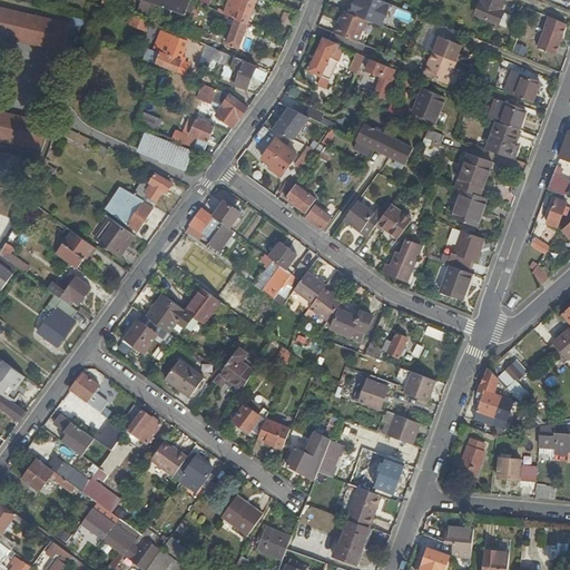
[(157,6),(192,17),(196,2),(189,0),(140,0),(137,12),(153,17),(157,6)]
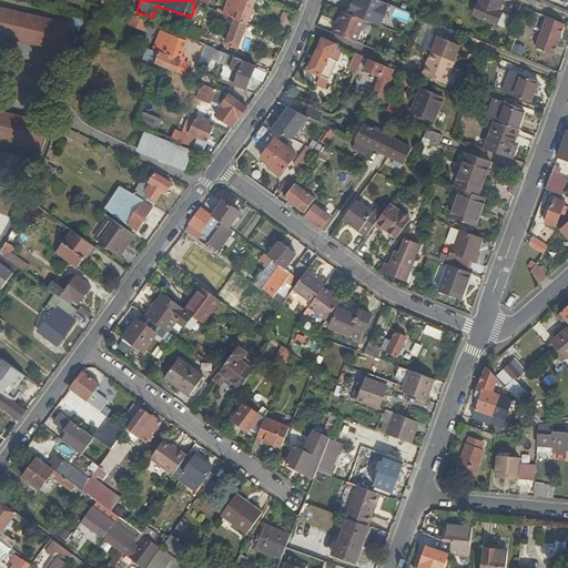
[(235,19),(247,23),(255,0),(230,0),(224,14),(230,17),(235,19)]
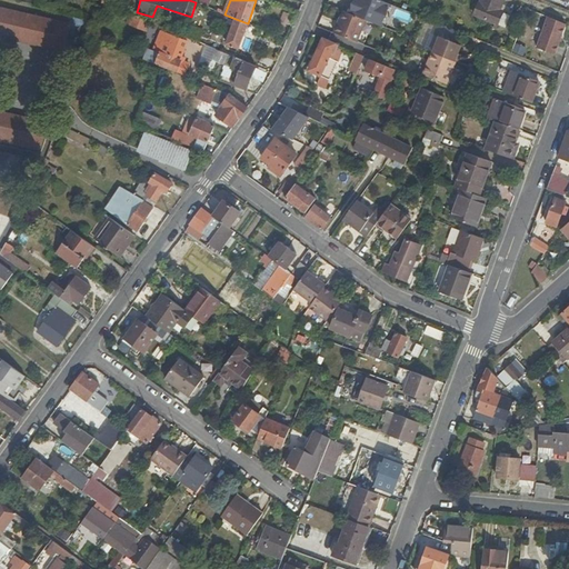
[(356,0),(351,13),(367,20),(381,25),(389,3),(380,0),(356,0)]
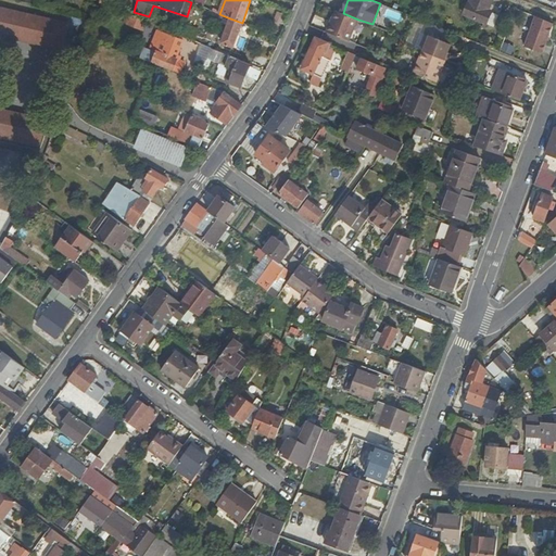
[(469,0),(464,14),(485,24),(484,27),(485,28),(492,12),(489,11),(492,0),(469,0)]
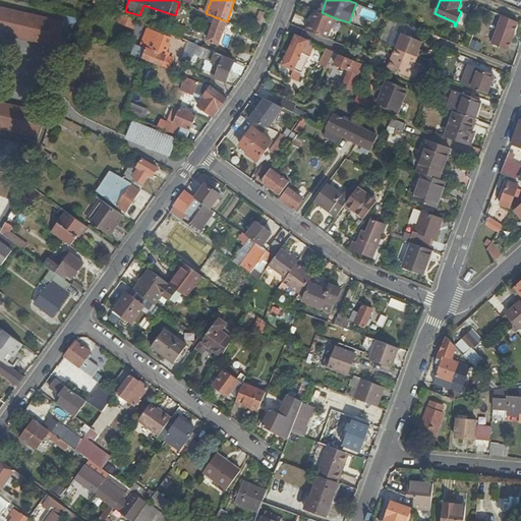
[(0,33),(58,47),(64,23),(0,7),(0,33)]
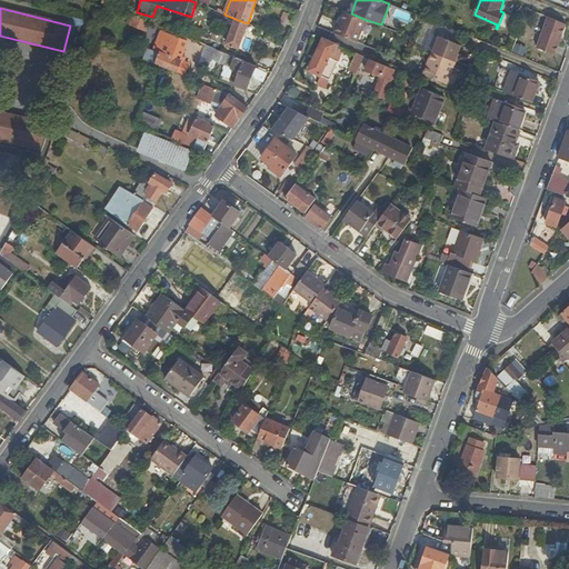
[(290,26),(293,15),(285,11),(280,21),(290,26)]
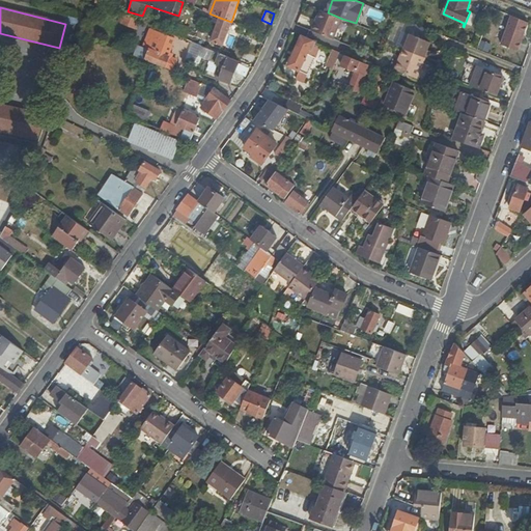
[(316,22),(313,30),(334,39),(342,19),(328,12),(323,10),(317,23),(316,22)]
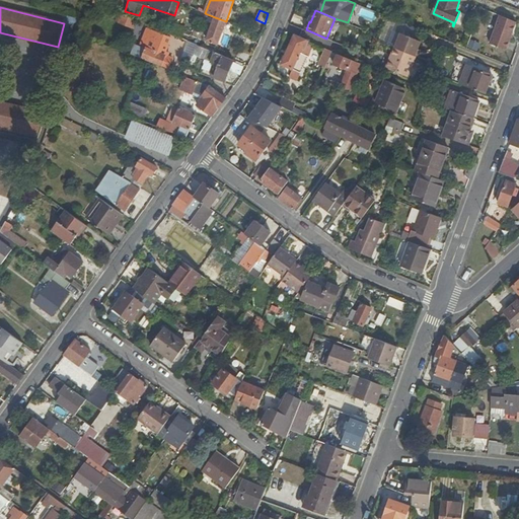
[(515,22),(499,15),(489,43),(505,49),(515,22)]
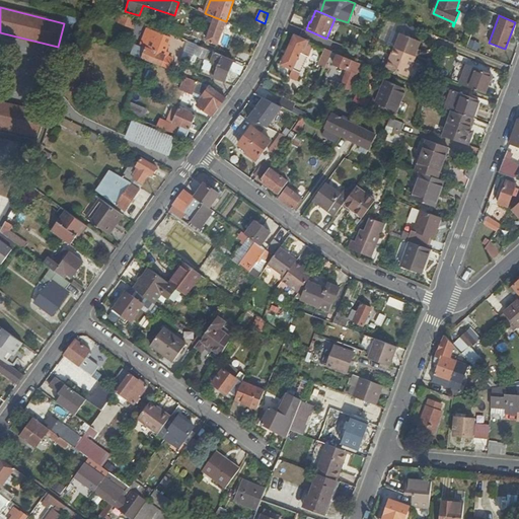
[(130,16),(127,25),(134,28),(137,19),(130,16)]
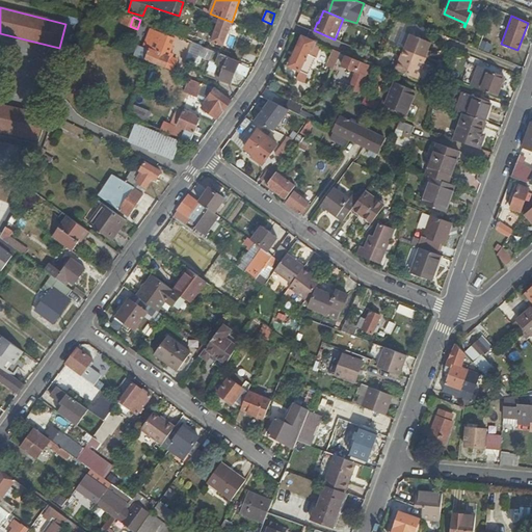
[(223,45),(232,22),(220,18),(212,41),(223,45)]
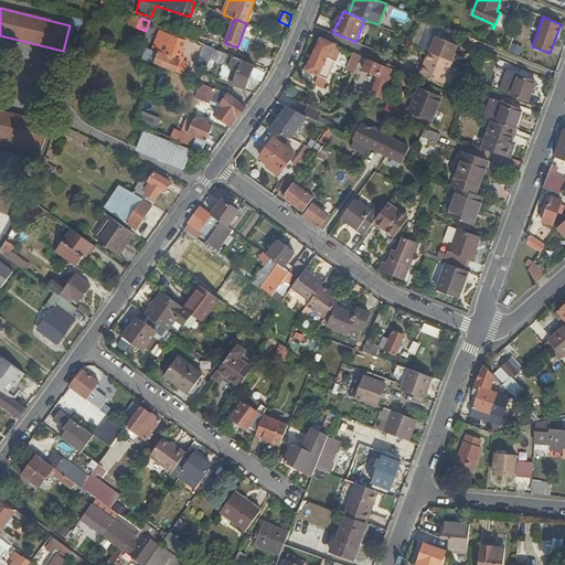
[(195,41),(201,29),(188,23),(182,35),(185,36),(195,41)]
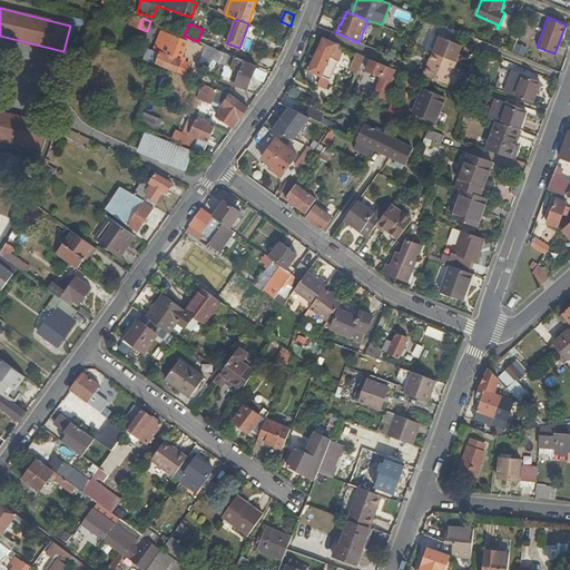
[(179,35),(158,26),(155,33),(176,42),(179,35)]
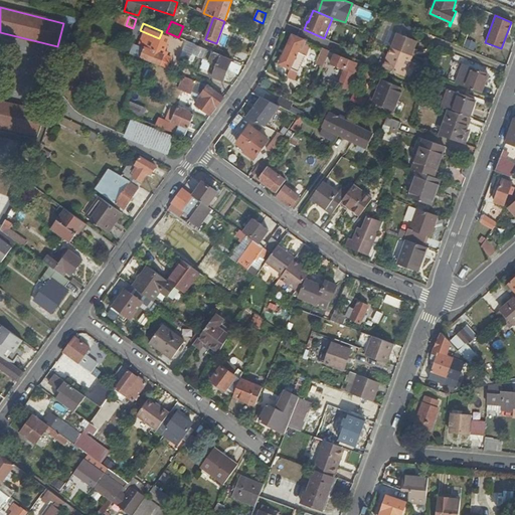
[(164,40),(163,43),(167,44),(166,47),(174,50),(180,37),(178,37),(169,33),(166,41),(164,40)]
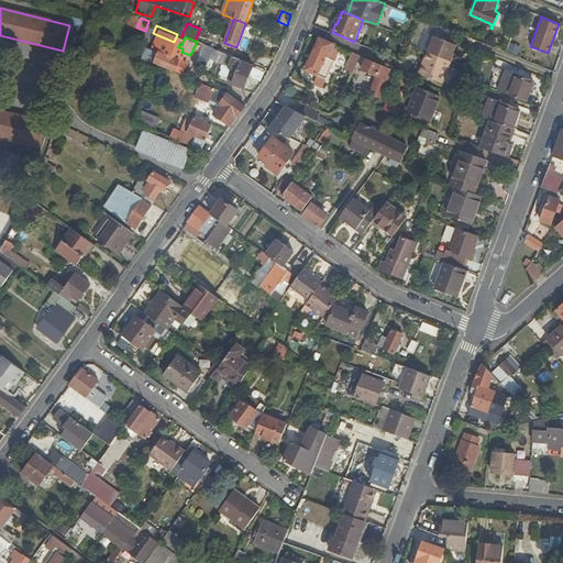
[(451,62),(454,54),(457,45),(435,36),(421,74),(443,81),(451,62)]
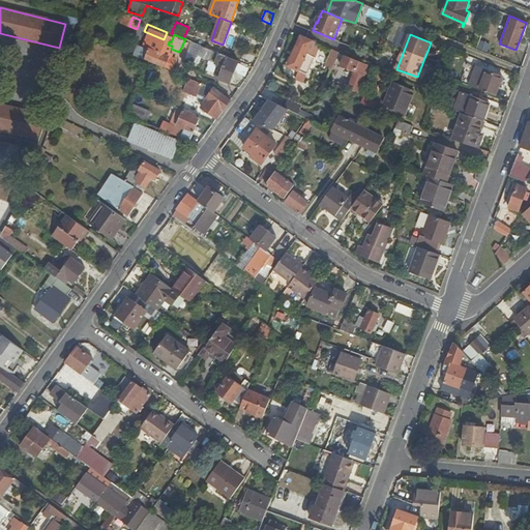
[(320,49),(322,43),(315,41),(315,42),(301,36),(295,51),(291,58),(288,65),(298,70),(295,79),(304,83),(320,49)]
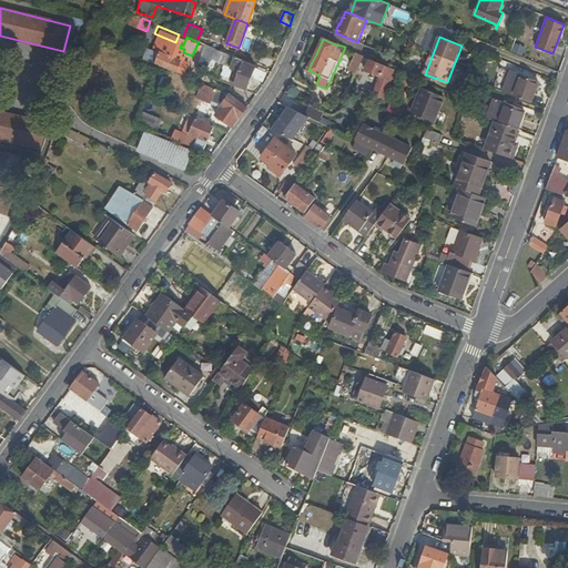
[(161,54),(156,64),(176,72),(182,61),(180,60),(183,52),(184,49),(180,48),(160,40),(154,52),(161,54)]
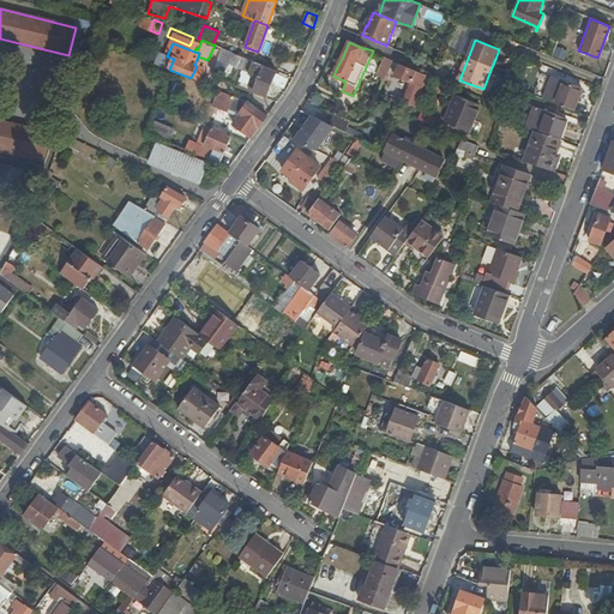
[(551,56),(563,61),(565,53),(554,48),(551,56)]
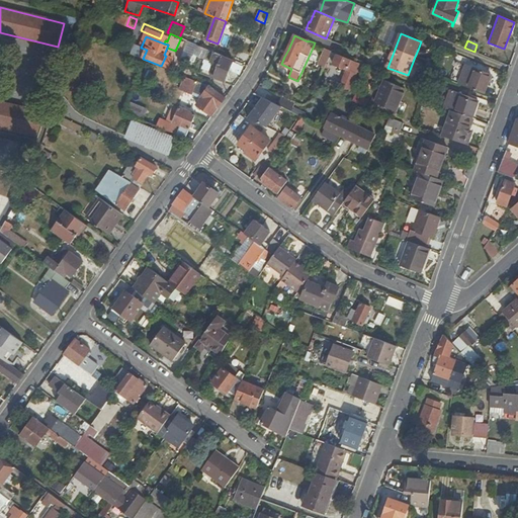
[(196,45),(193,53),(211,61),(210,63),(216,65),(213,70),(217,71),(214,77),(225,81),(233,61),(223,57),(224,56),(214,53),(214,52),(196,45)]
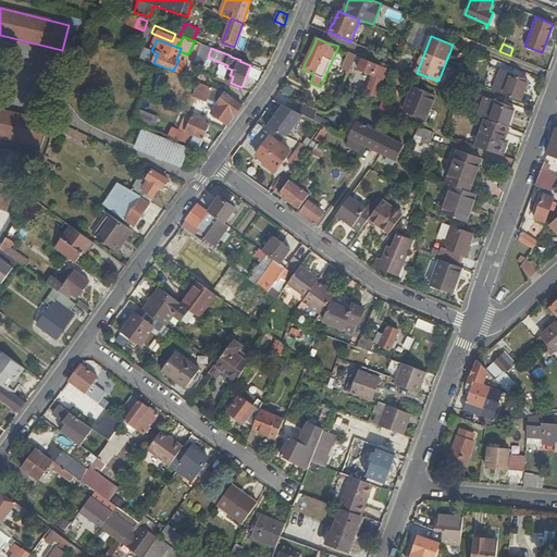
[(362,58),(356,56),(355,59),(355,60),(353,65),(359,69),(362,58)]
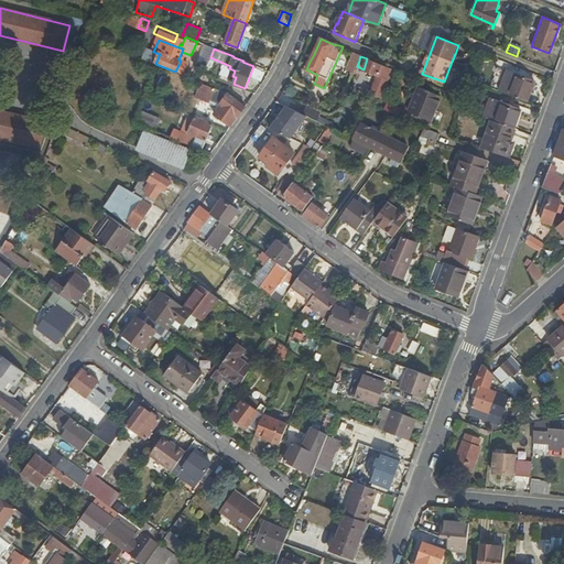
[(357,66),(359,61),(351,58),(348,67),(355,71),(357,66)]
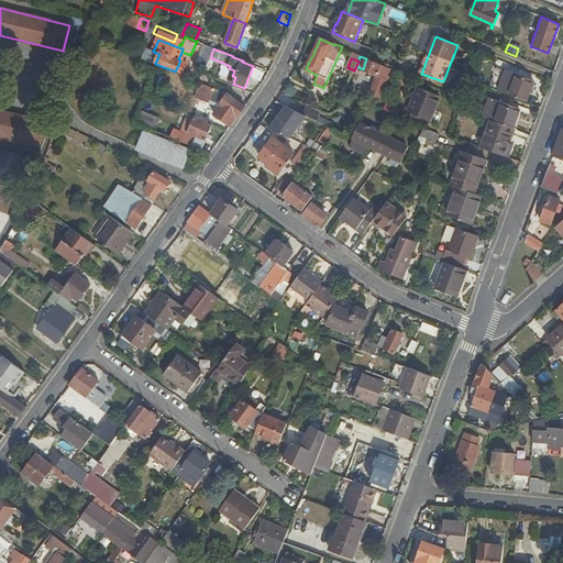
[(396,70),(366,58),(363,69),(377,76),(372,87),(373,87),(371,96),(381,100),(389,78),(392,79),(396,70)]
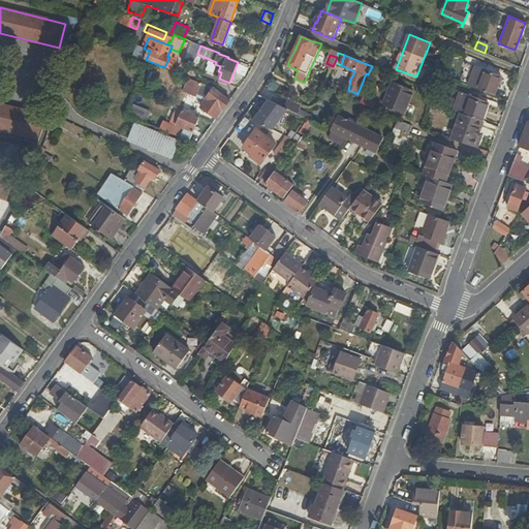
[(242,64),(239,73),(246,75),(250,66),(242,64)]
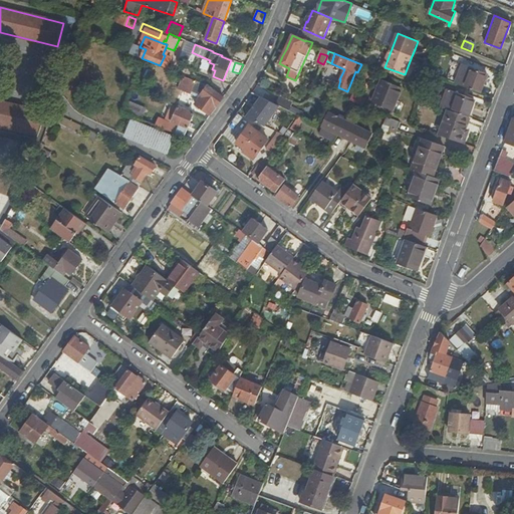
[(467,64),(459,83),(465,85),(473,67),(467,64)]
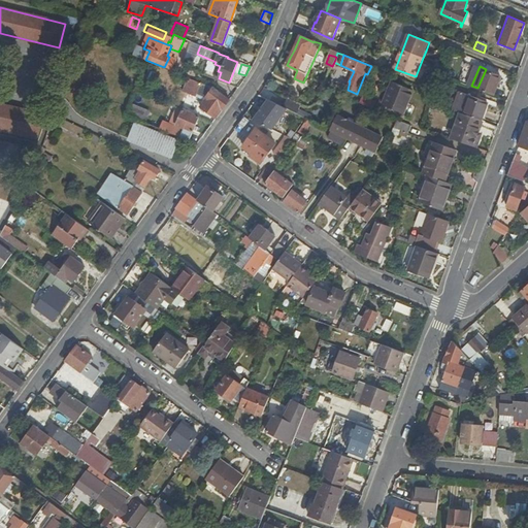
[(384,72),(375,68),(372,76),(381,79),(384,72)]
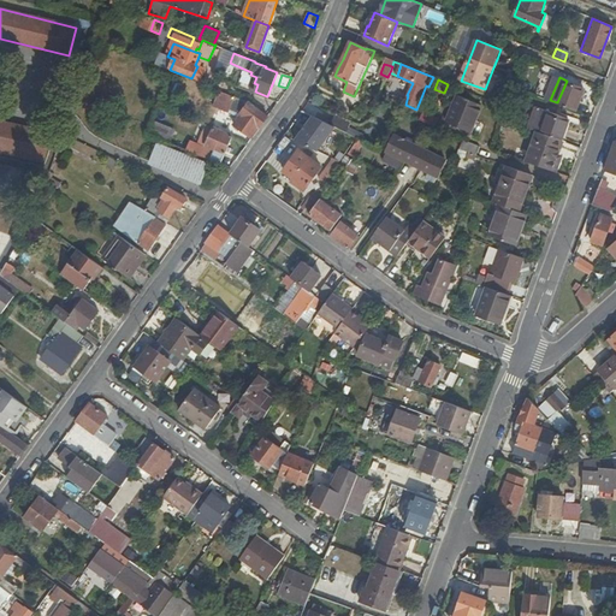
[(557,102),(575,111),(585,88),(567,81),(557,102)]
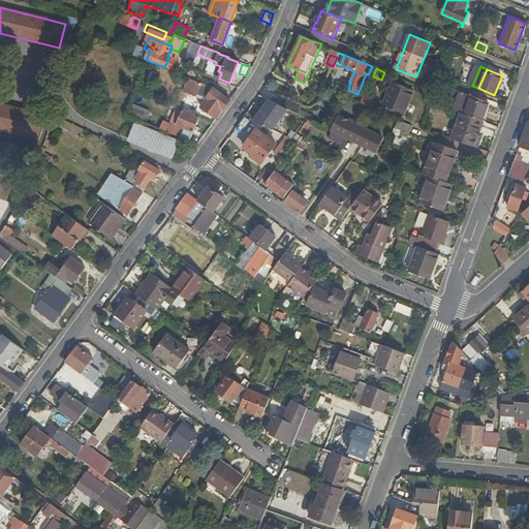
[(201,106),(217,119),(230,100),(214,89),(186,78),(182,91),(197,97),(198,94),(208,98),(201,106)]
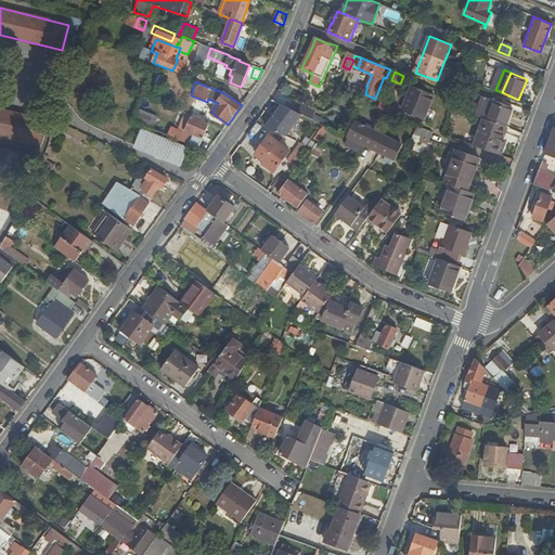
[(435,93),(413,85),(402,108),(424,117),(435,93)]
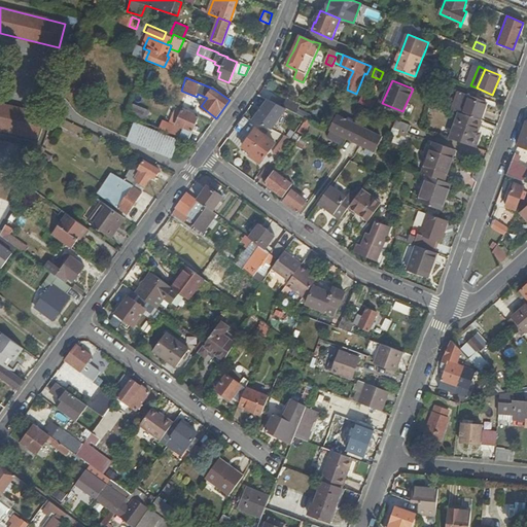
[(463,94),(457,111),(460,113),(462,113),(469,96),(463,94)]
